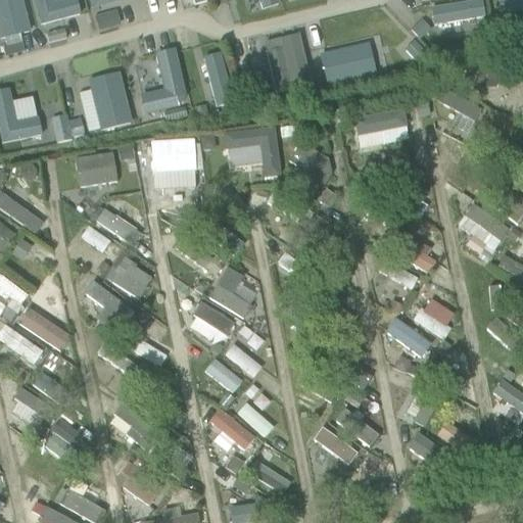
[(24,0),(0,0),(0,39),(31,33),(24,0)]
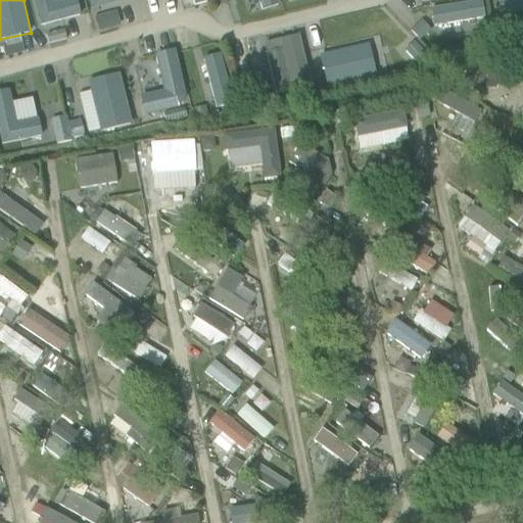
[(34,0),(43,27),(83,13),(78,0),(34,0)]
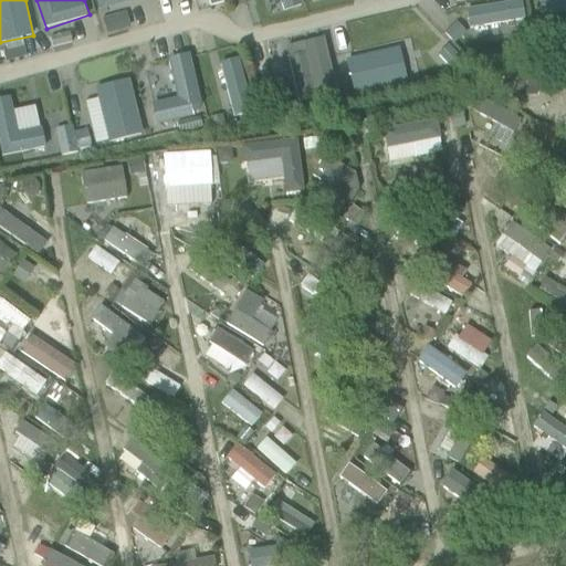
[(97,0),(100,9),(135,0),(97,0)]
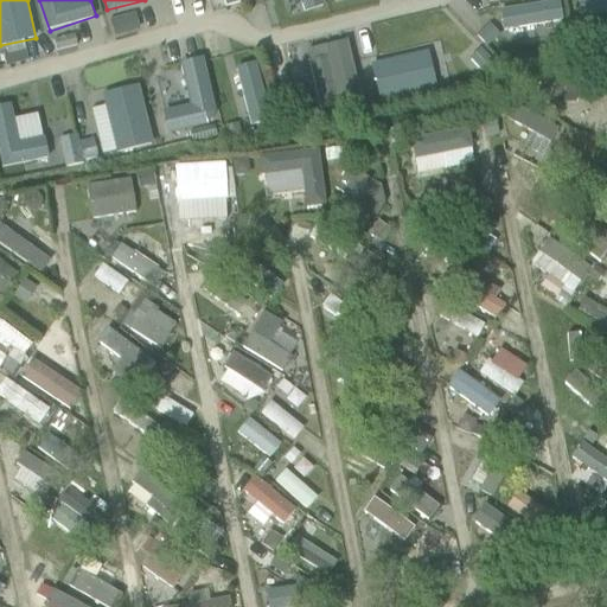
[(286,0),(291,16),(326,5),(324,0),(286,0)]
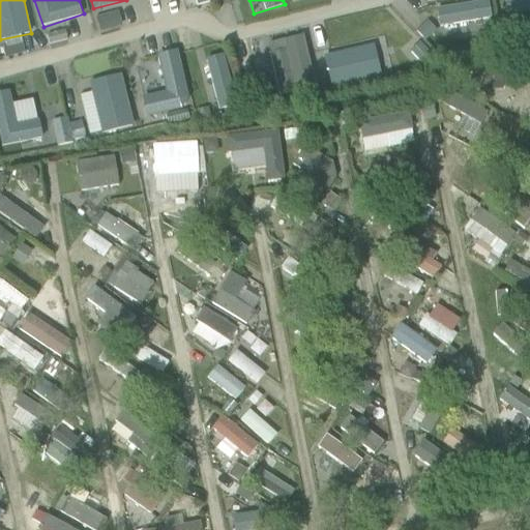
[(484,0),(437,9),(440,28),(492,18),(489,0),(484,0)]
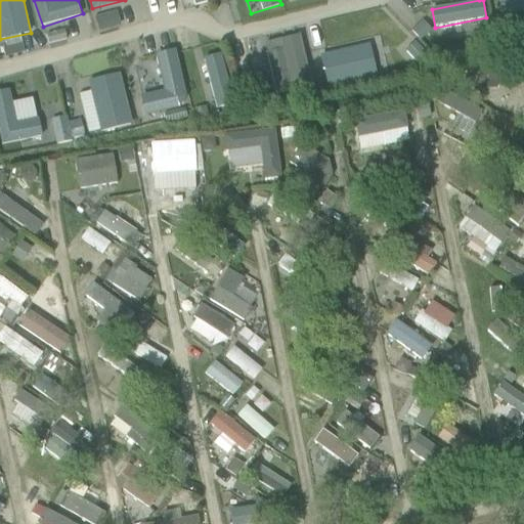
[(523,0),(499,0),(500,13),(523,12),(523,0)]
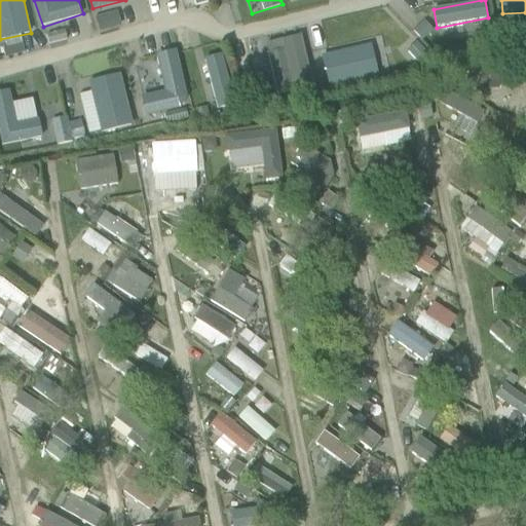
[(304,35),(267,41),(278,100),(314,92),(304,35)]
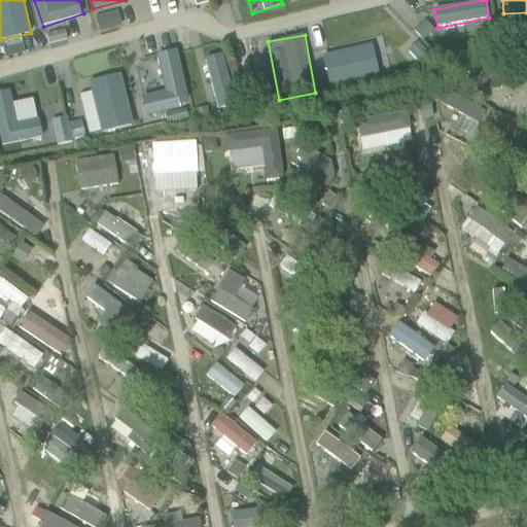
[(329,88),(381,78),(376,44),(323,54),(329,88)]
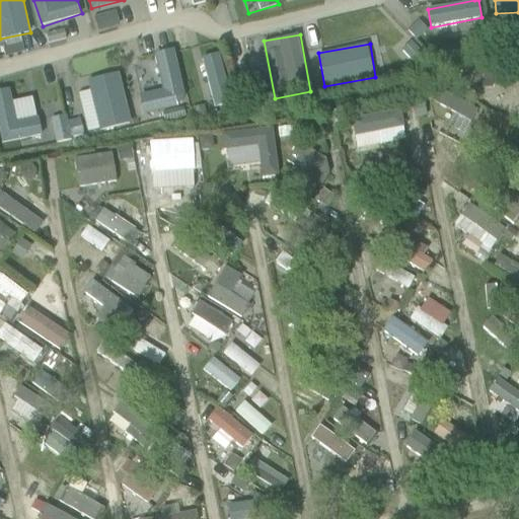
[(162,92),(139,97),(143,117),(176,108),(182,97),(172,52),(153,56),(162,92)]
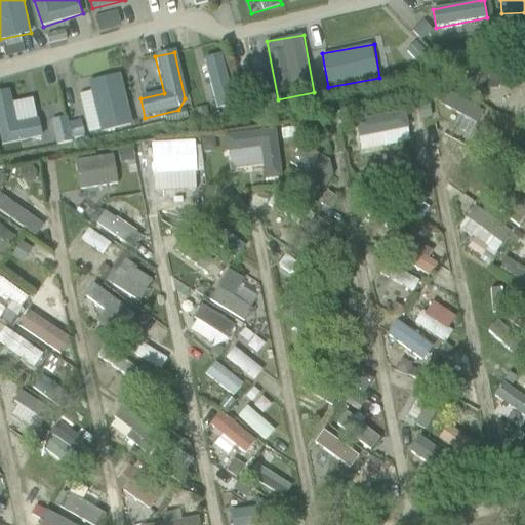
[(221,53),(203,58),(218,110),(237,105),(221,53)]
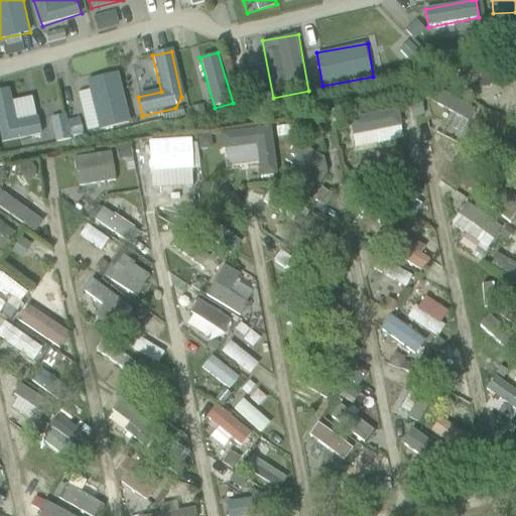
[(511,63),(469,65),(469,70),(470,90),(488,89),(488,79),(512,79),(511,63)]
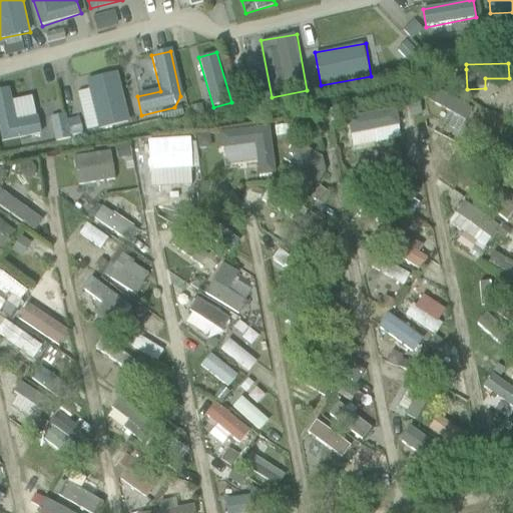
[(86,79),(100,128),(130,120),(116,70),(86,79)]
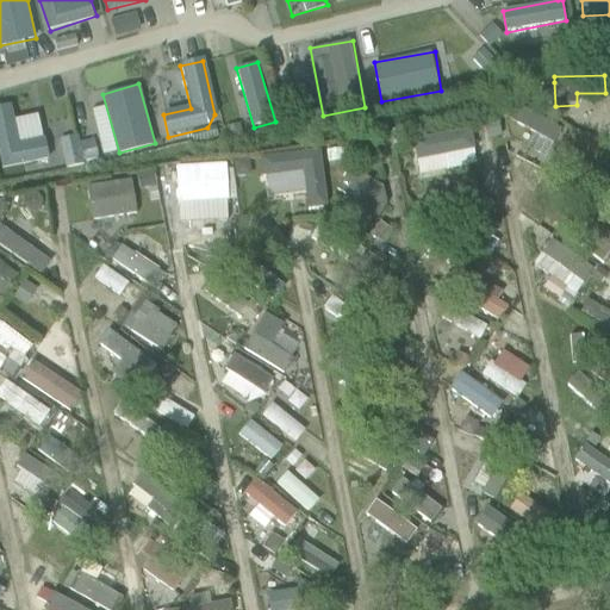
[(0,107),(0,159),(2,169),(55,159),(50,136),(20,142),(12,105),(0,107)]
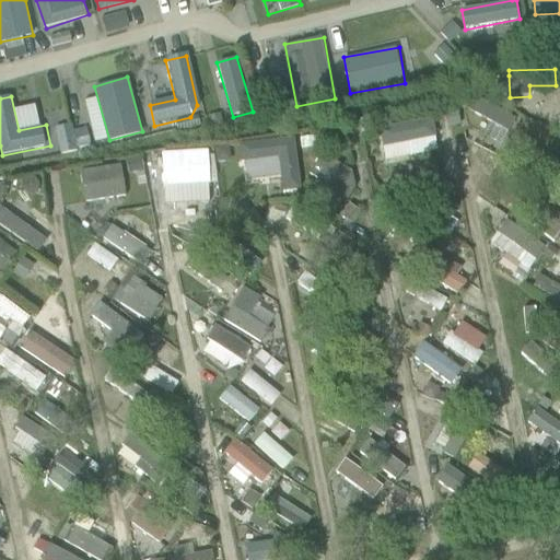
[(479,133),(501,147),(517,120),(494,107),(479,133)]
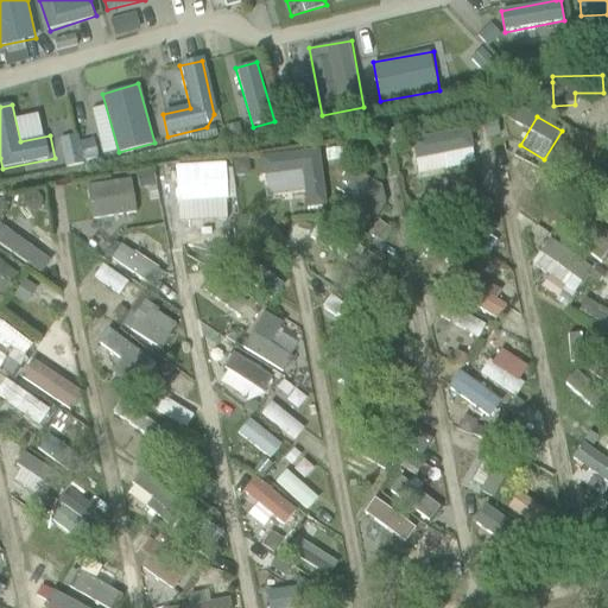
[(495,124),(486,126),(488,138),(498,135),(495,124)]
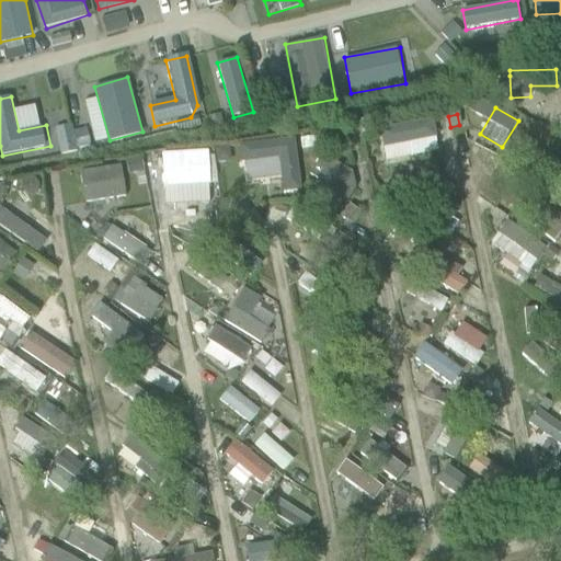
[(190,119),(174,123),(176,132),(198,126),(196,117),(190,118),(190,119)]
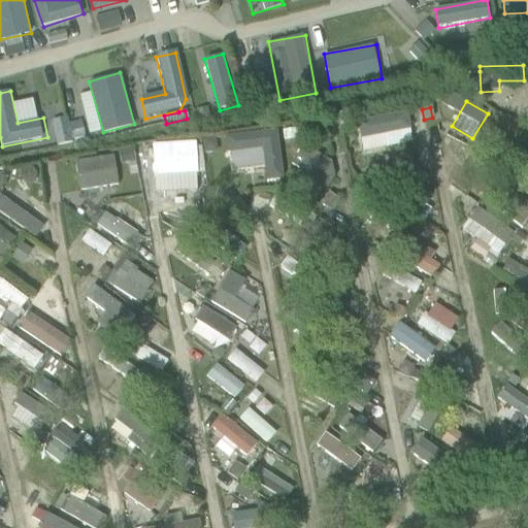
[(410,111),(357,121),(362,151),(416,141),(410,111)]
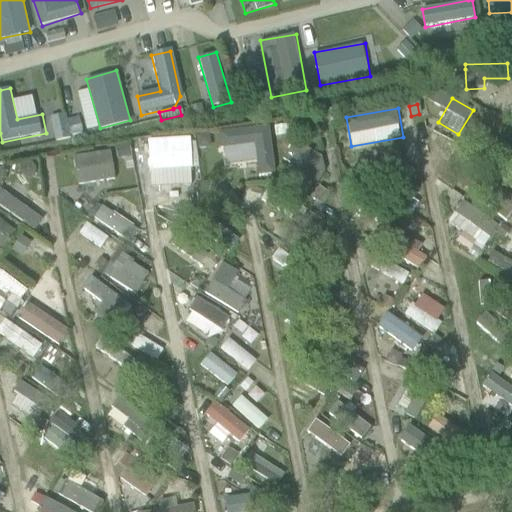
[(63,115),(49,118),(52,134),(66,131),(63,115)]
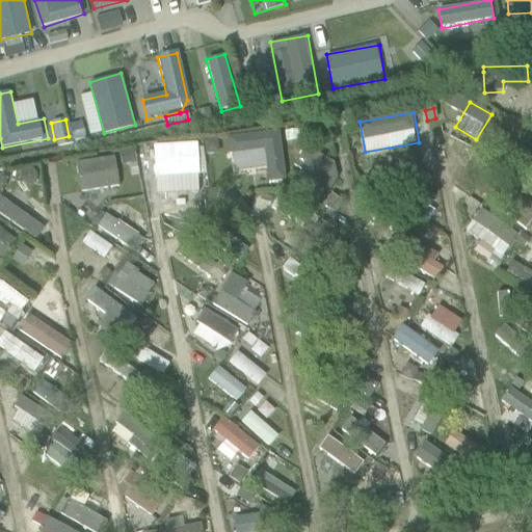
[(80,124),(69,127),(72,141),(84,139),(80,124)]
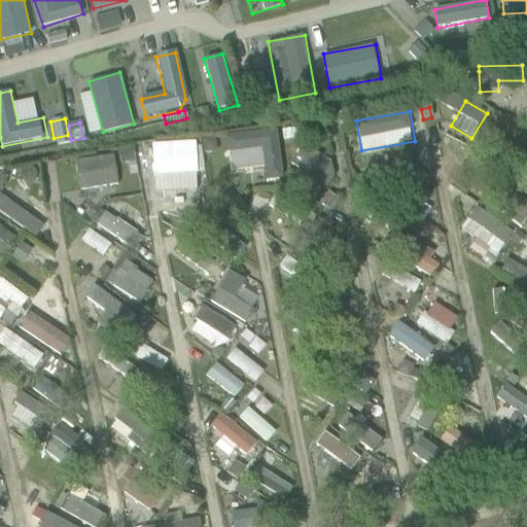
[(294,129),(281,131),(282,140),(295,139),(294,129)]
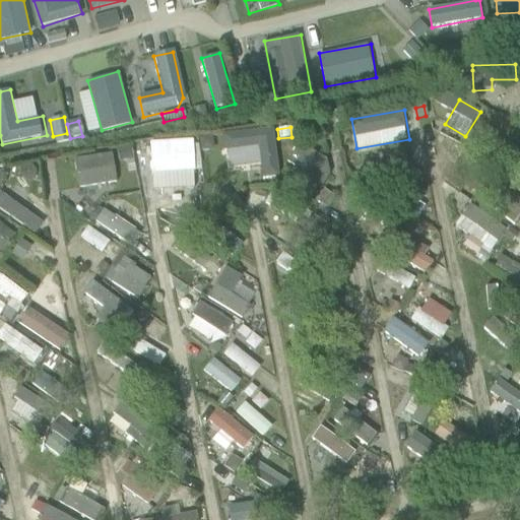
[(271,129),(222,135),(224,151),(258,146),(262,179),(277,177),(271,129)]
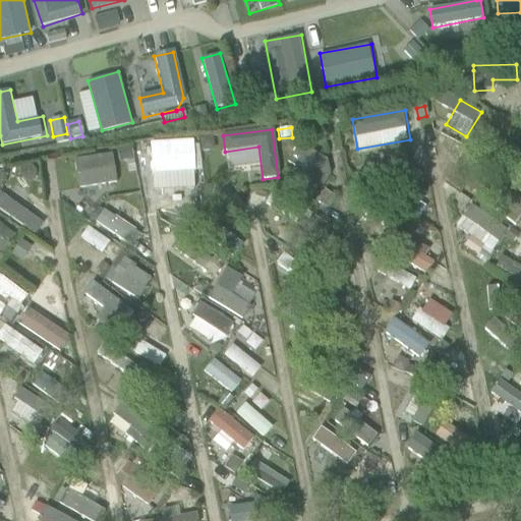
[(212,138),(199,140),(200,153),(209,151),(213,147),(212,138)]
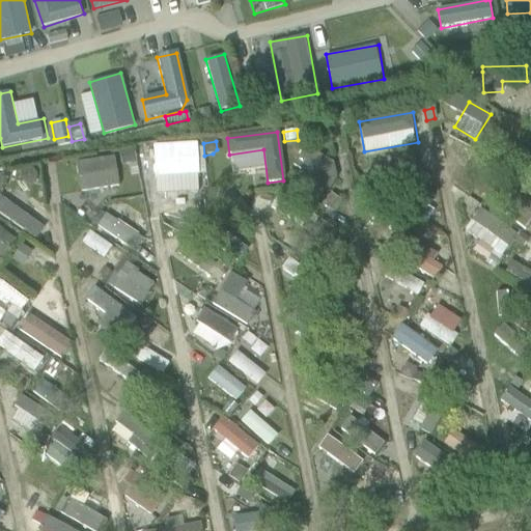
[(197,175),(196,145),(151,147),(154,178),(197,175)]
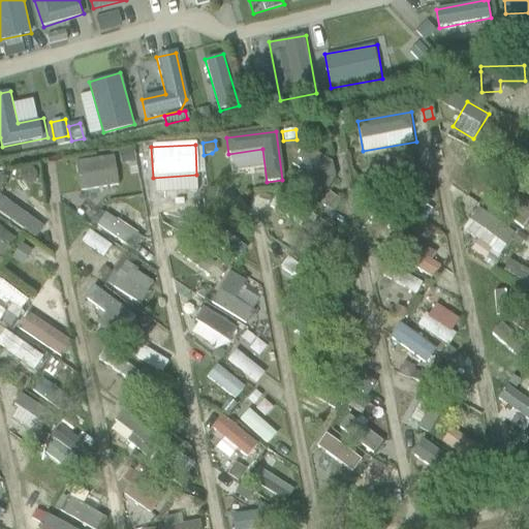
[(299,172),(288,189),(318,208),(327,192),(311,183),(324,160),(311,151),(310,153),(302,148),(291,166),(299,172)]
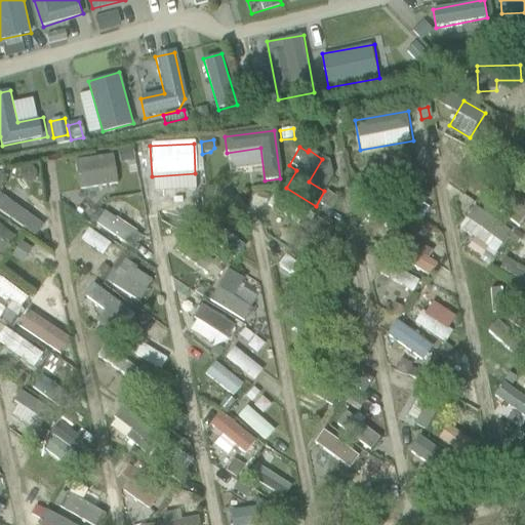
[(130,149),(117,152),(120,164),(126,163),(128,173),(135,172),(133,161),(130,149)]
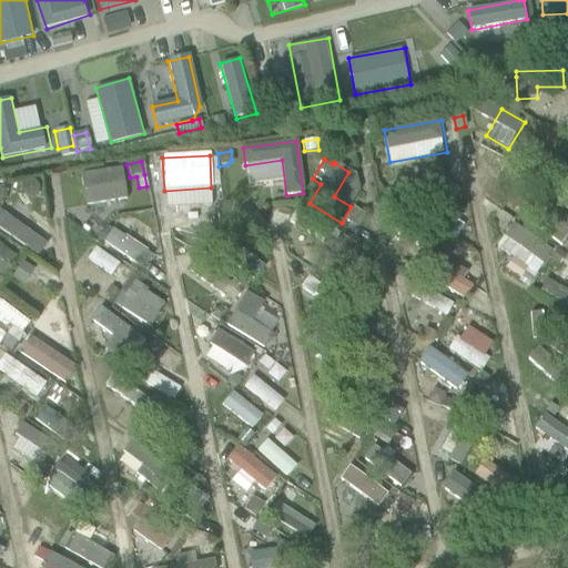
[(122,170),(81,175),(84,206),(125,201),(122,170)]
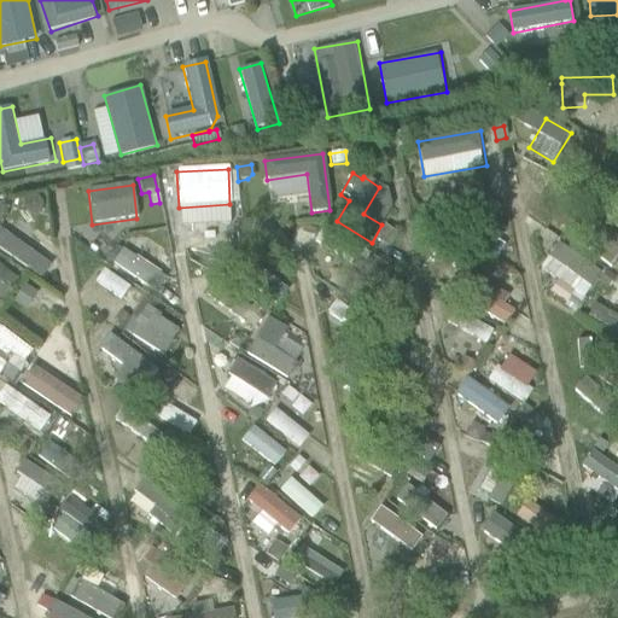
[(476,190),(468,199),(482,208),(488,198),(476,190)]
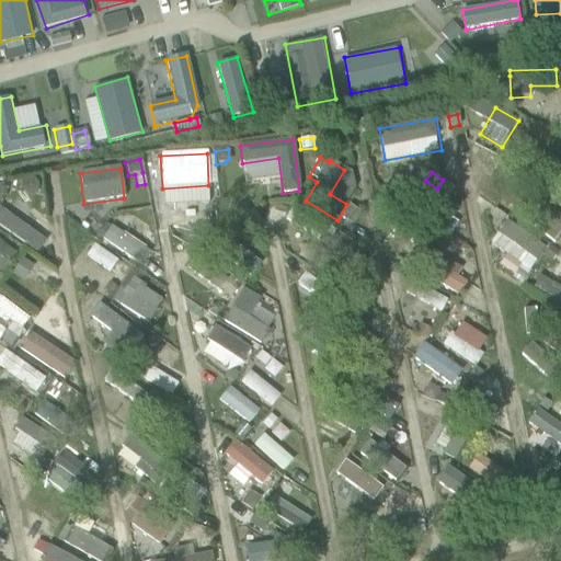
[(348,205),(341,217),(351,224),(358,212),(348,205)]
